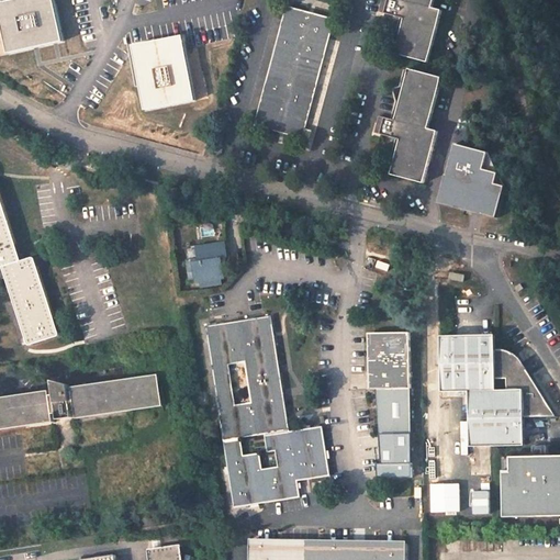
[(0,0),(0,25),(7,48),(62,33),(52,0),(0,0)]
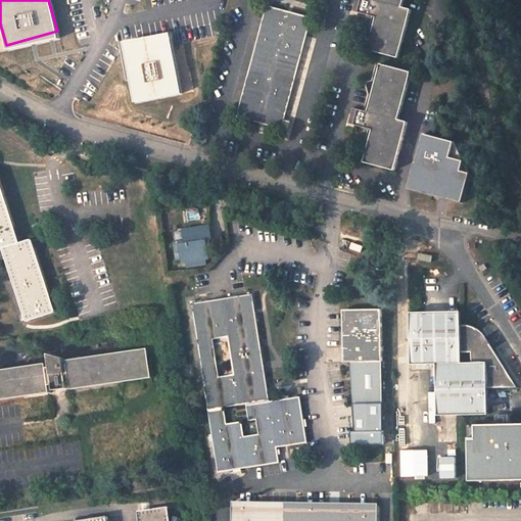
[(353,0),(352,3),(358,5),(356,12),(375,18),(366,50),(395,59),(410,11),(400,8),(403,0),(353,0)]
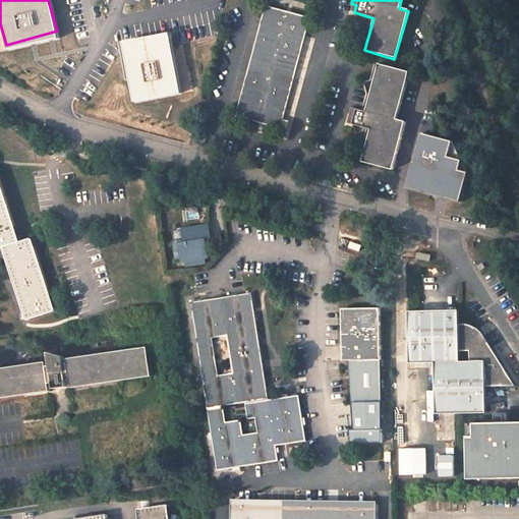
[(273,16),(257,14),(249,55),(273,59),(275,62),(286,64),(294,24),(289,23),(287,21),(274,19),(273,16)]
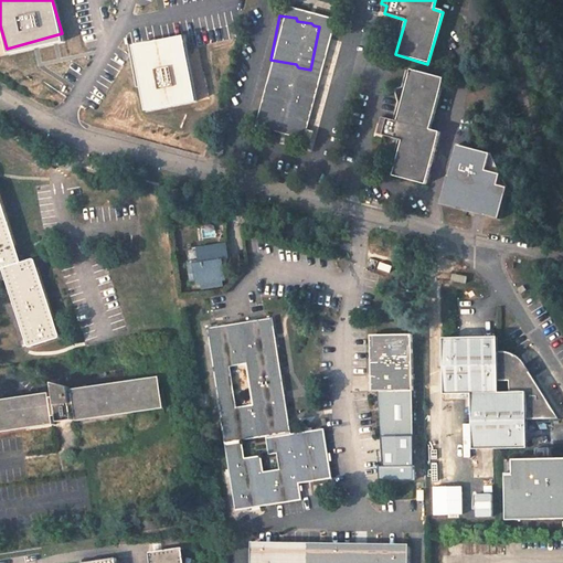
[(180,35),(131,46),(146,110),(194,99),(180,35)]
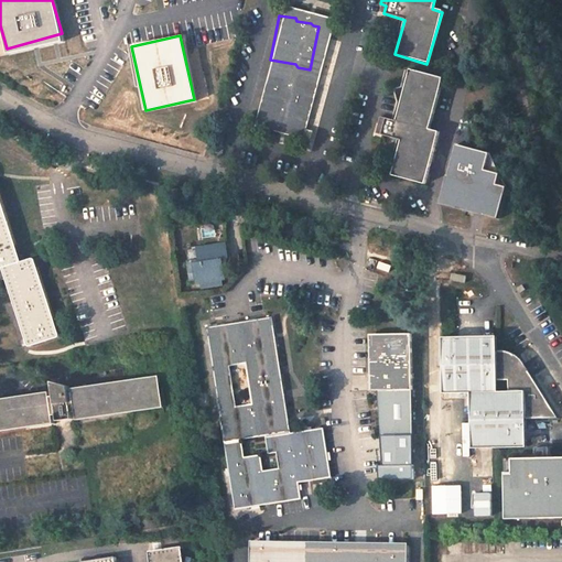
[(280,65),(266,63),(256,105),(249,114),(246,129),(255,130),(257,133),(271,136),(272,139),(287,141),(291,120),(296,115),(304,73),(281,68),(280,65)]
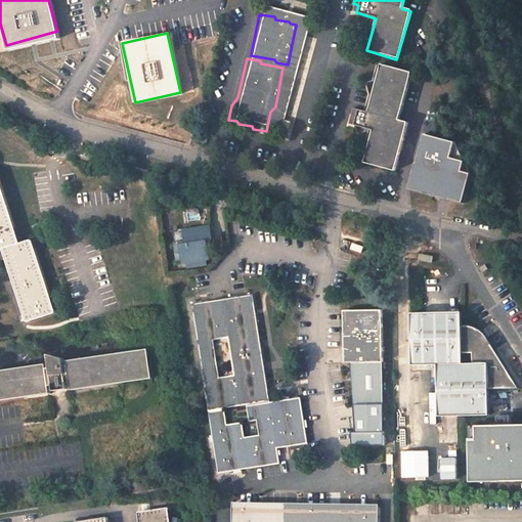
[(409,73),(379,64),(366,113),(351,109),(349,116),(355,117),(352,126),(372,131),(362,164),(393,172),(406,123),(397,121),(409,73)]
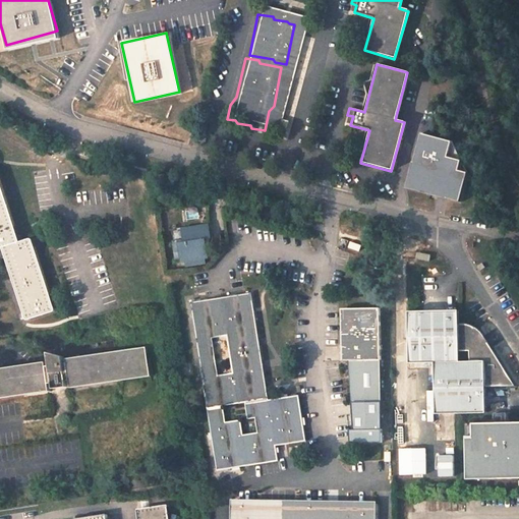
[(451,142),(419,134),(405,188),(459,204),(466,174),(457,172),(460,162),(447,159),(451,142)]
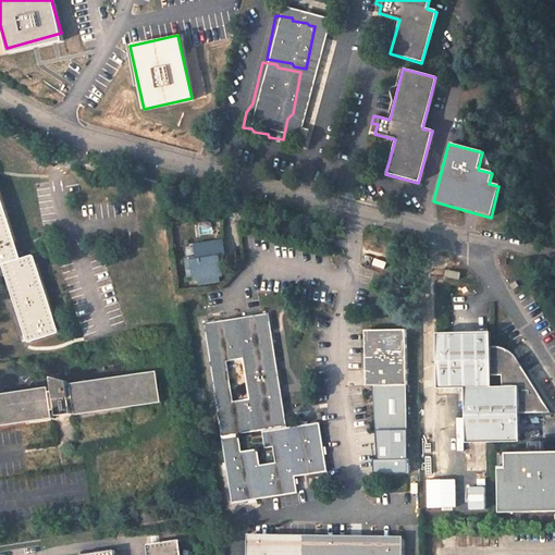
[(0,263),(2,262),(27,338),(29,340),(56,331),(57,327),(33,255),(31,254),(20,256),(0,197),(0,263)]
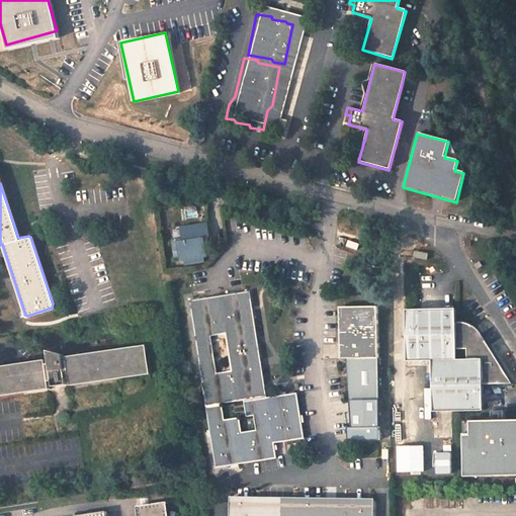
[(170,241),(172,258),(180,256),(178,240),(185,239),(183,228),(186,228),(185,223),(170,226),(172,241),(170,241)]
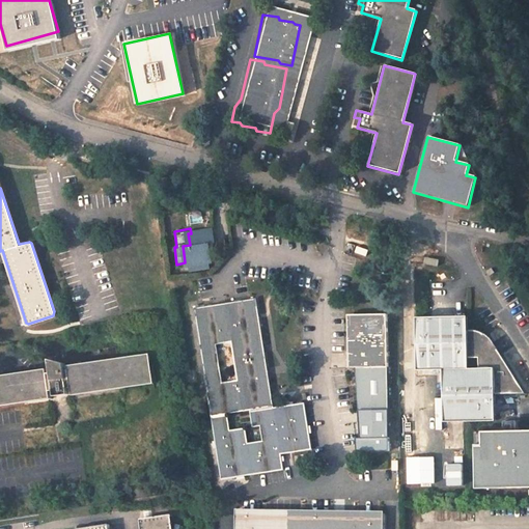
[(185,262),(209,258),(205,243),(212,242),(210,230),(191,233),(188,233),(190,245),(183,246),(185,262)]
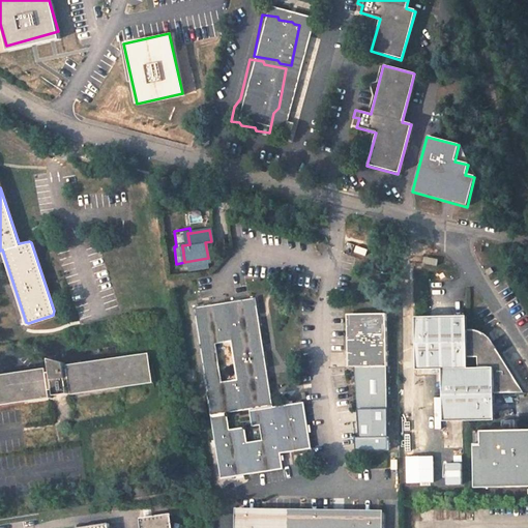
[(247,408),(272,405),(255,295),(193,305),(209,413),(226,410),(226,411),(247,408)]
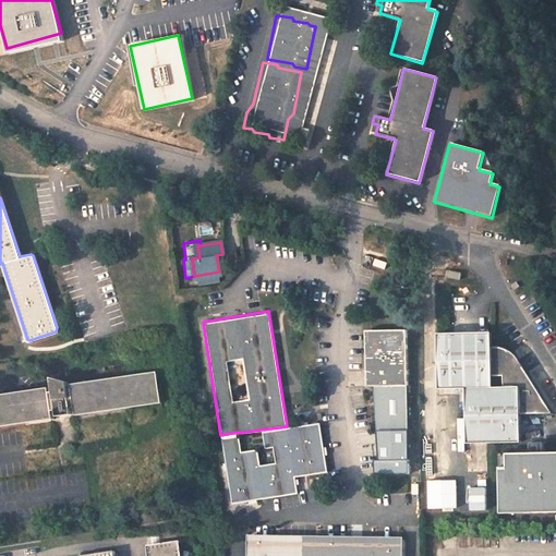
[(403,329),(363,330),(365,371),(360,371),(360,387),(367,386),(377,460),(372,460),(373,474),(407,474),(403,329)]
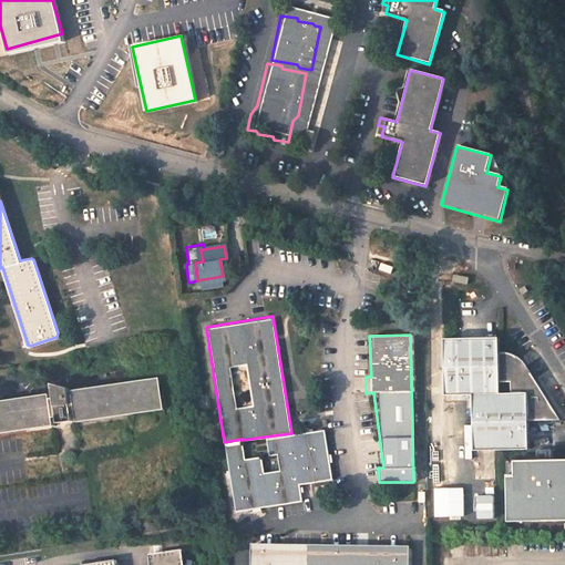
[(561,423),(528,372),(525,368),(523,366),(521,362),(516,360),(511,358),(506,356),(503,356),(496,356),(496,341),(441,342),(442,399),(470,398),(471,453),(526,452),(525,424),(561,423)]
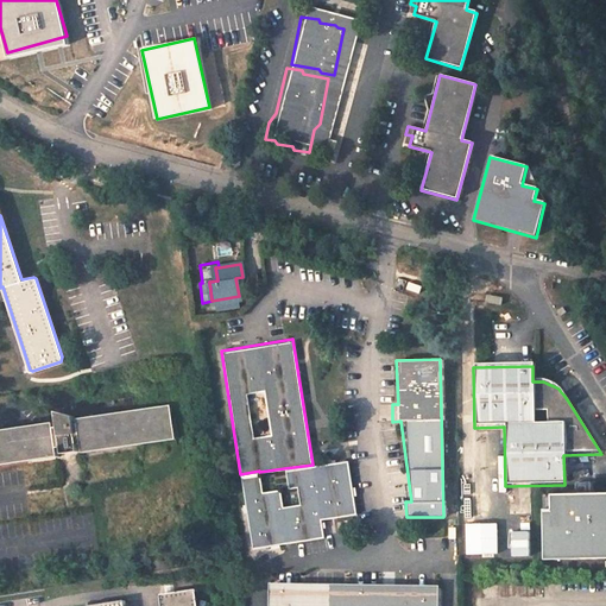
[(0,462),(57,454),(56,446),(61,444),(61,452),(76,449),(76,442),(81,442),(81,450),(174,437),(169,403),(76,417),(77,422),(73,422),(71,414),(55,409),(57,424),(54,425),(52,421),(0,428),(0,462)]
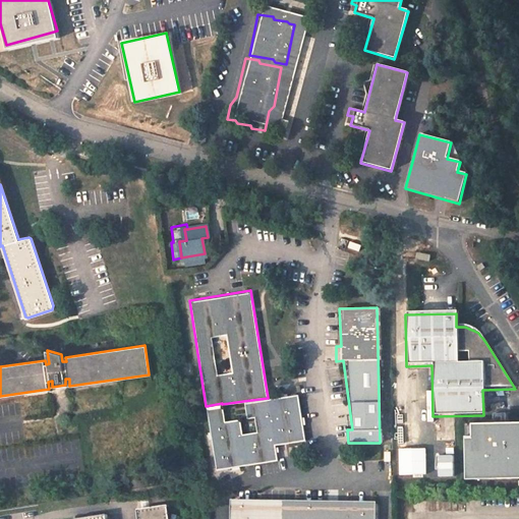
[(222,403),(206,406),(216,468),(277,459),(275,444),(304,439),(297,393),(268,398),(243,401),(246,417),(253,416),(255,430),(241,433),(239,417),(224,419),(222,404),(222,403)]
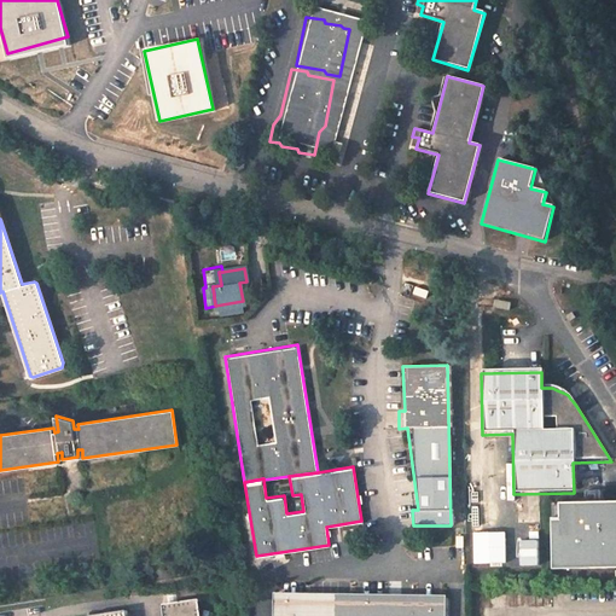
[(615,498),(559,499),(559,513),(551,515),(552,565),(615,564),(615,498)]
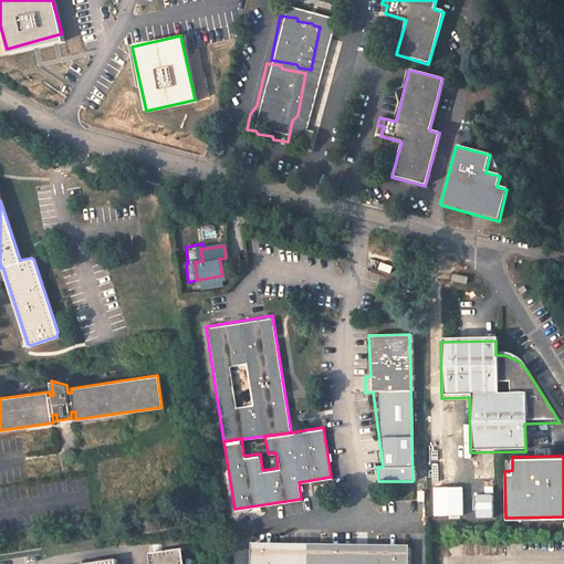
[(250,542),(249,563),(407,563),(408,544),(378,544),(378,549),(351,549),(351,544),(321,543),(321,547),(280,547),(280,542),(250,542)]
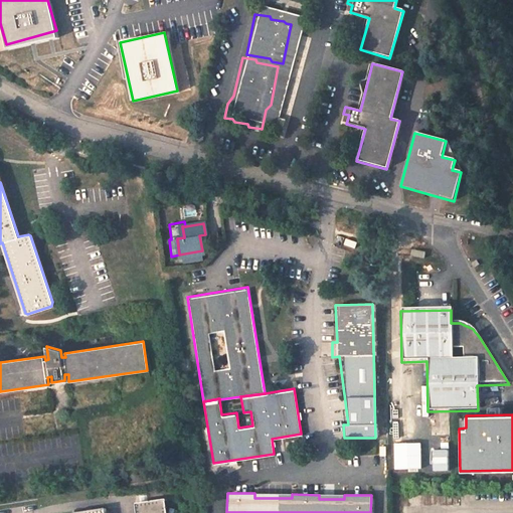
[(165,512),(163,497),(134,501),(135,512),(105,512),(104,506),(72,511),(72,512),(165,512)]
